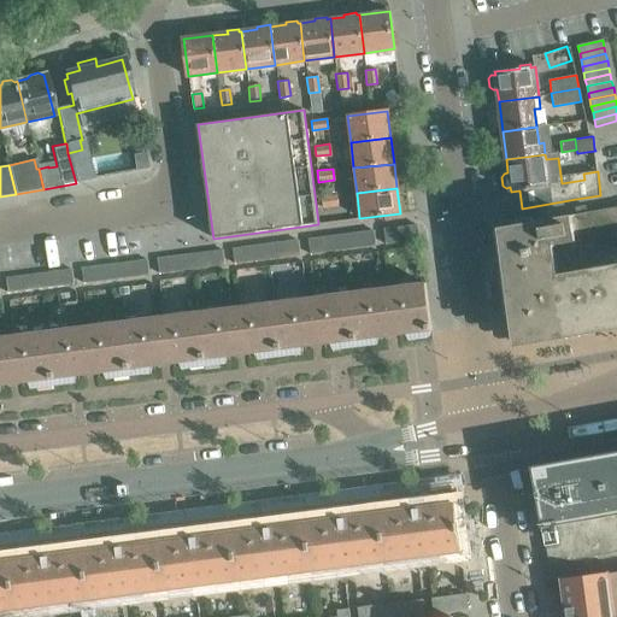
[(338,204),(336,194),(321,197),(322,206),(338,204)]
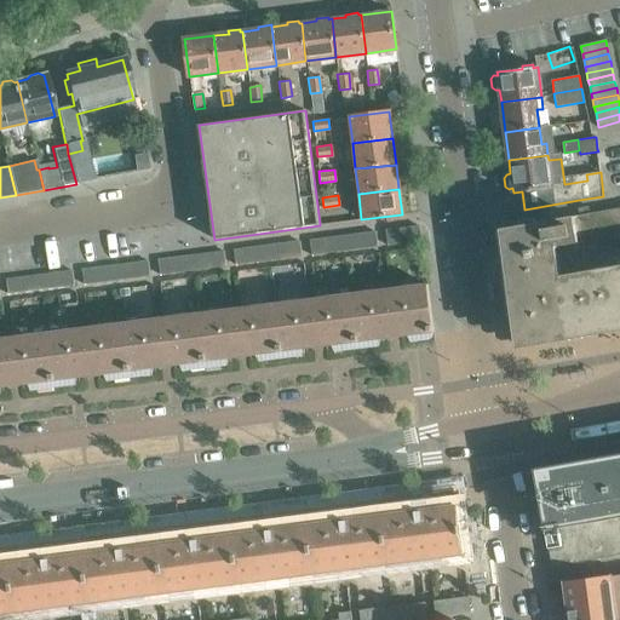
[(589,214),(578,216),(573,217),(501,229),(512,305),(515,322),(619,303),(619,208),(602,212),(589,214)]
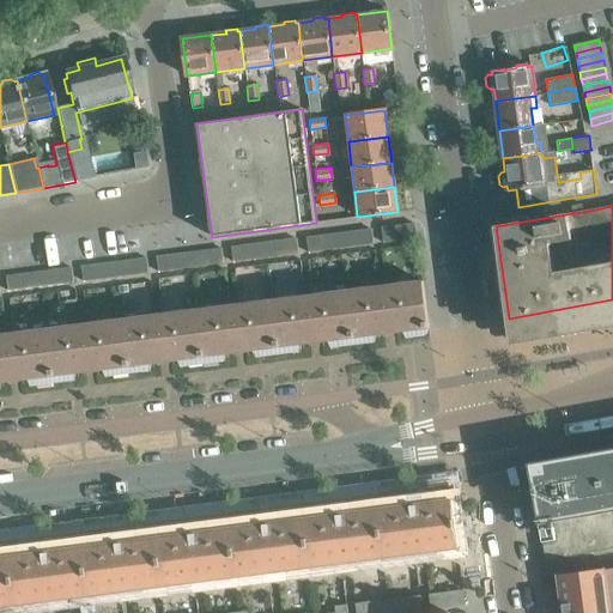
[(414,224),(404,225),(405,240),(416,238),(414,224)]
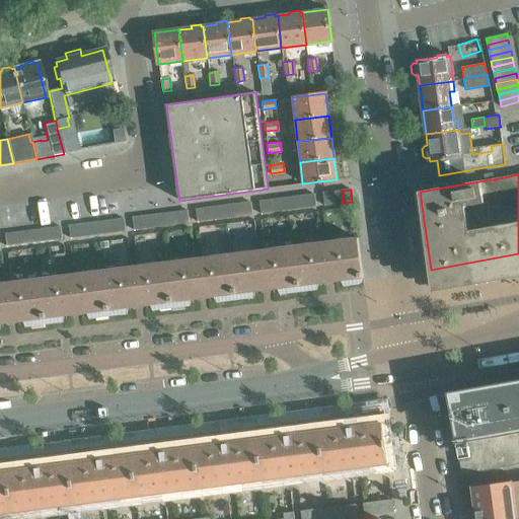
[(342,191),(331,192),(334,204),(343,203),(342,191)]
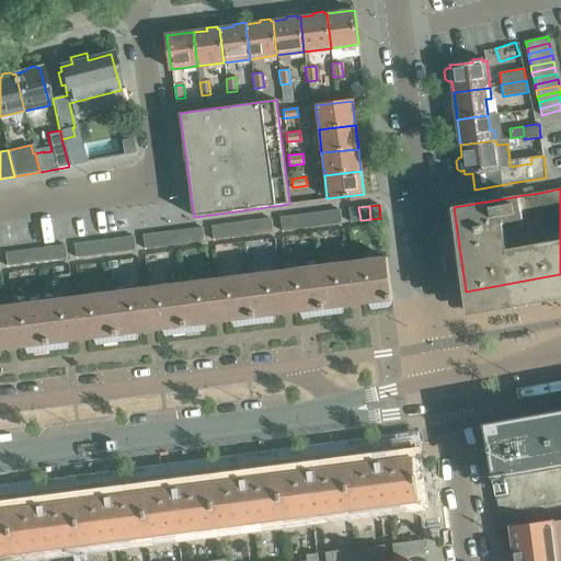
[(350,222),(361,220),(358,207),(348,208),(350,222)]
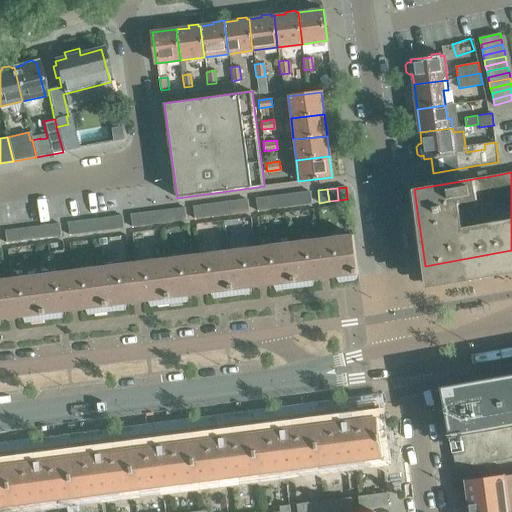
[(310,191),(301,192),(302,205),(311,204),(310,191)]
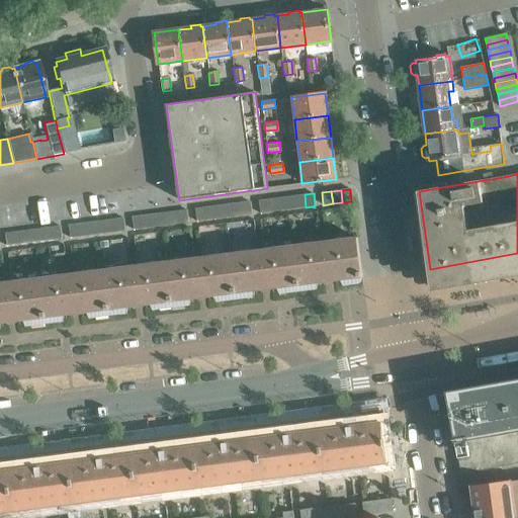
[(294,195),(296,208),(306,207),(305,194),(294,195)]
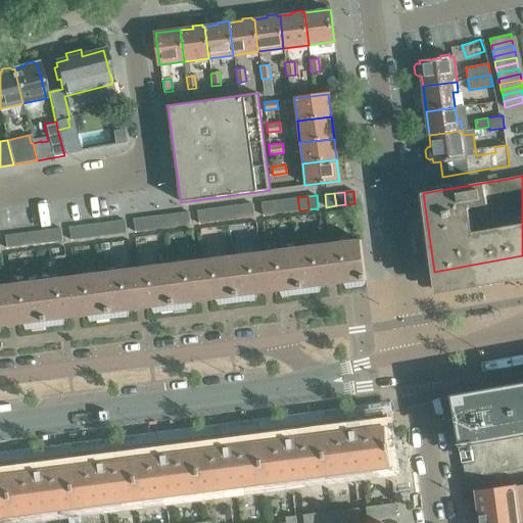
[(297,197),(288,198),(290,211),(299,210),(297,197)]
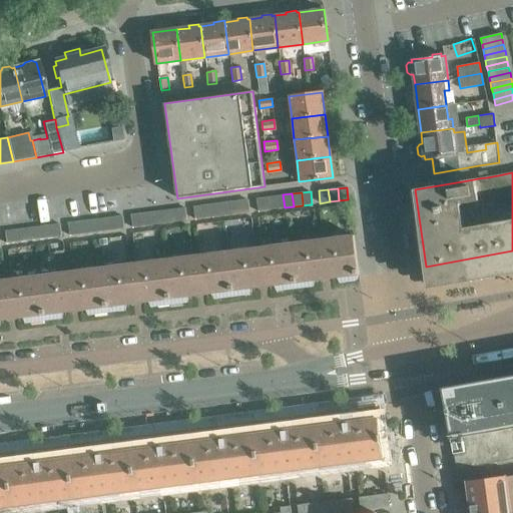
[(274,195),(276,208),(285,207),(283,194),(274,195)]
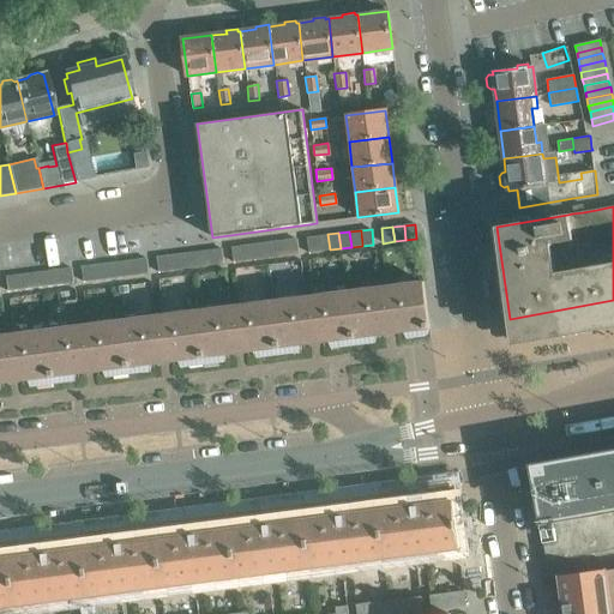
[(327,234),(317,235),(318,251),(330,250),(327,234)]
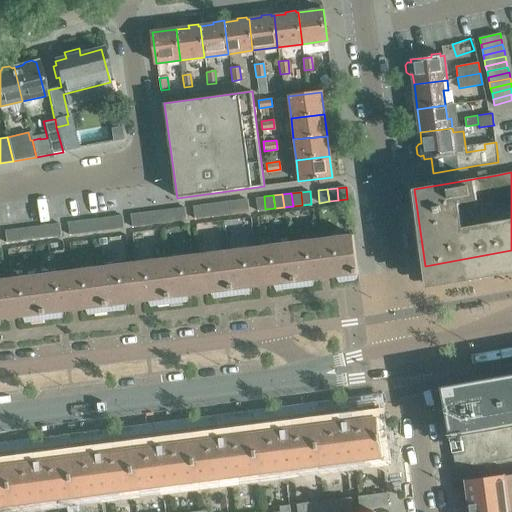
[(264,196),(255,197),(256,210),(265,209),(264,196)]
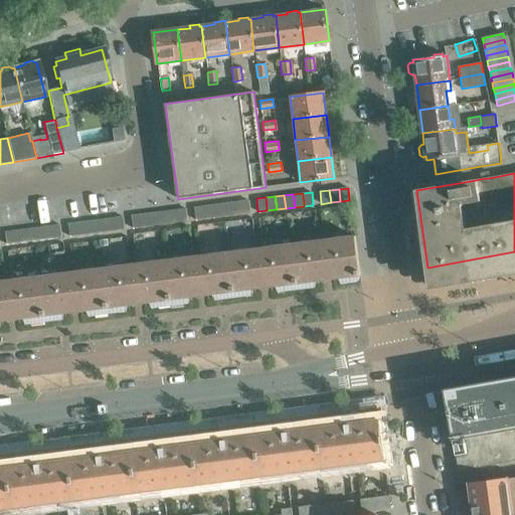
[(239,201),(241,213),(250,212),(248,200),(239,201)]
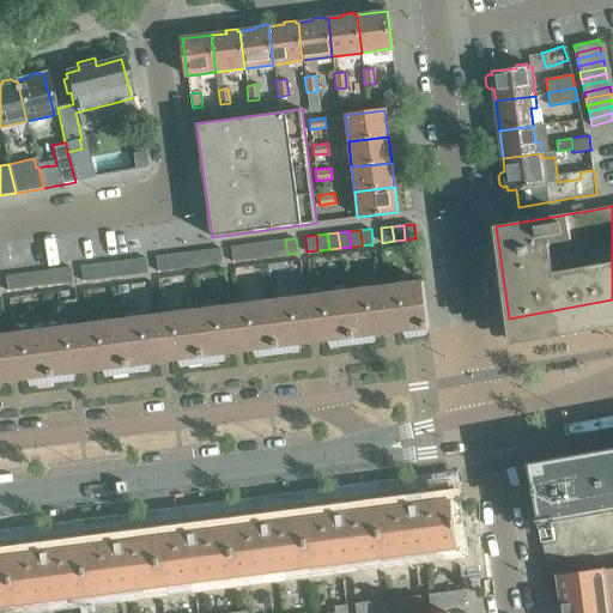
[(285,240),(274,241),(277,255),(287,254),(285,240)]
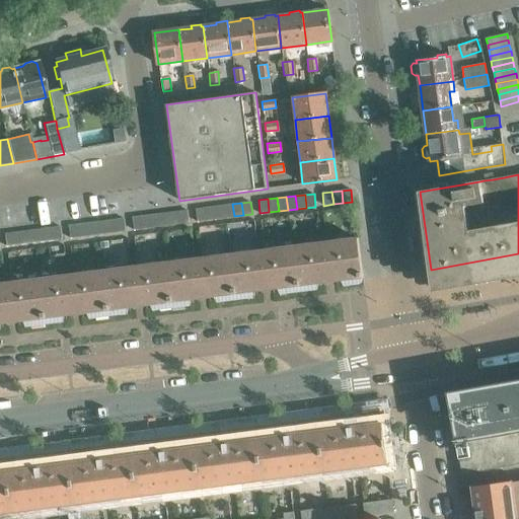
[(227,205),(224,205),(226,217),(234,216),(232,204),(227,205)]
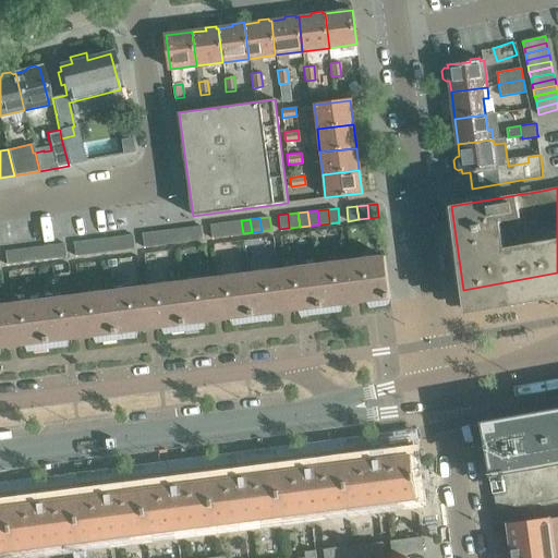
[(231,222),(233,235),(243,233),(241,220),(231,222)]
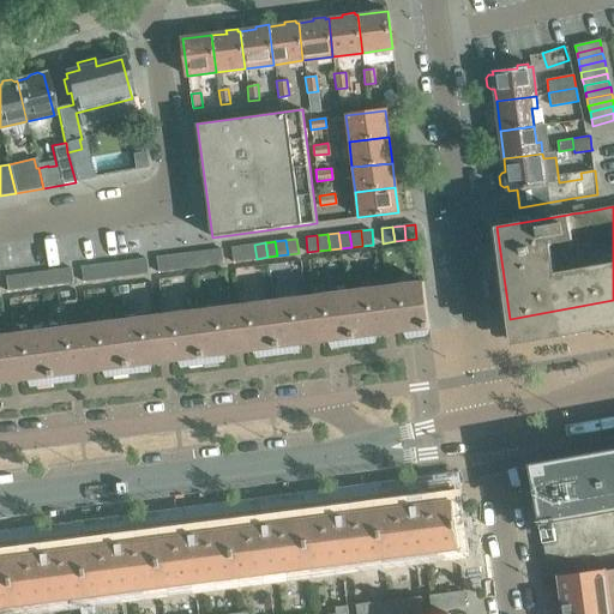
[(254,245),(244,246),(246,260),(257,259),(254,245)]
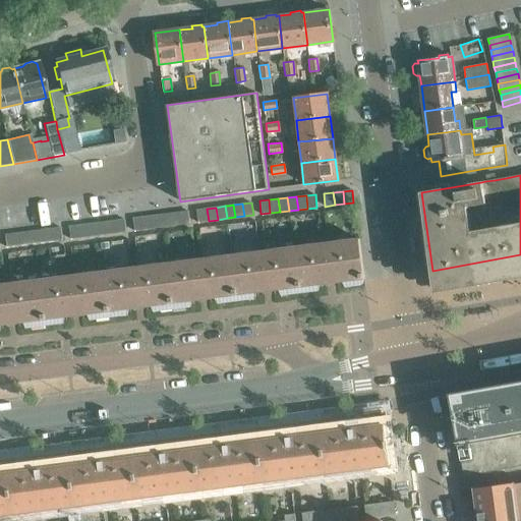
[(207,209),(197,211),(199,223),(209,221),(207,209)]
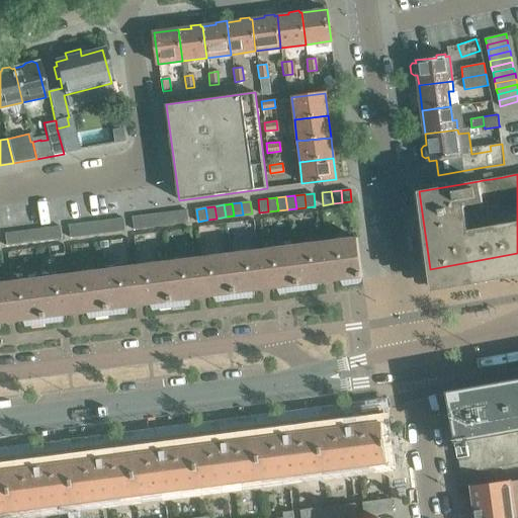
[(188,210),(179,211),(180,224),(189,223),(188,210)]
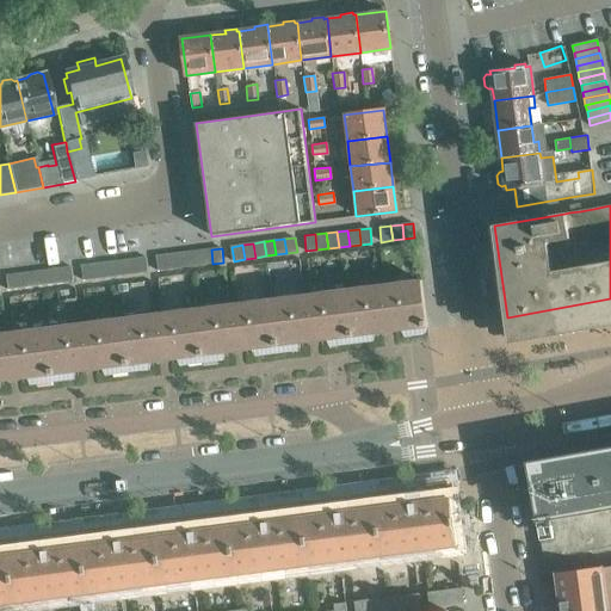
[(201,251),(202,265),(213,264),(211,250),(201,251)]
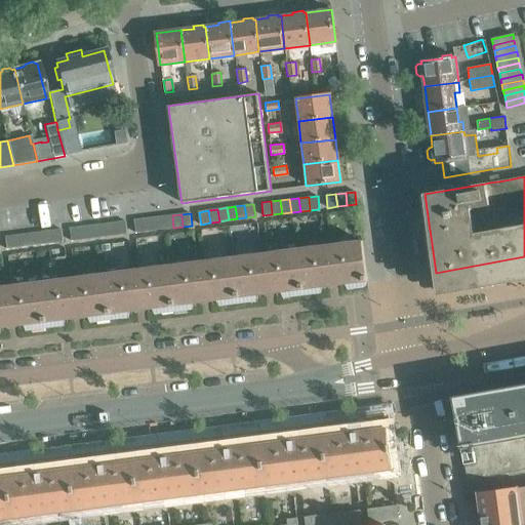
[(172,215),(163,216),(164,230),(173,228),(172,215)]
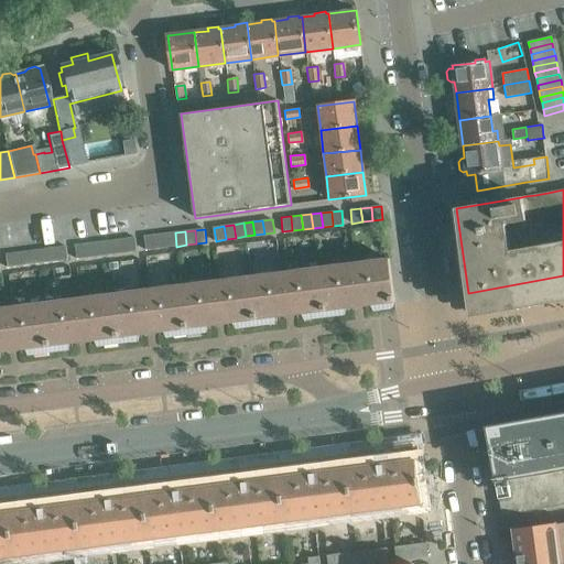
[(165,234),(166,248),(176,247),(175,232),(165,234)]
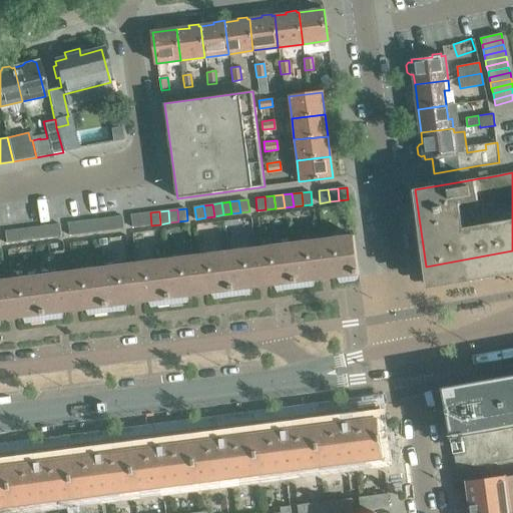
[(150,212),(141,213),(142,226),(151,225),(150,212)]
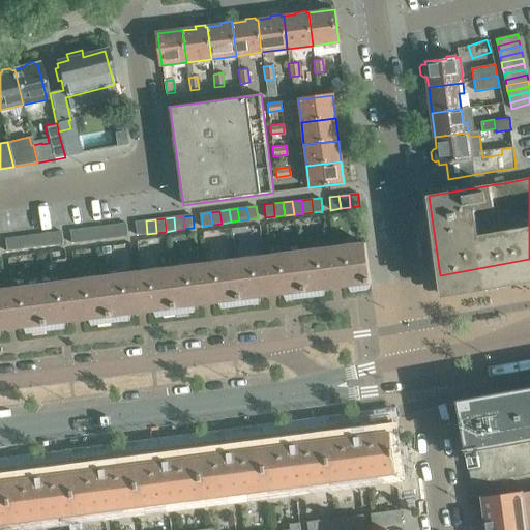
[(146,221),(137,223),(138,235),(147,234),(146,221)]
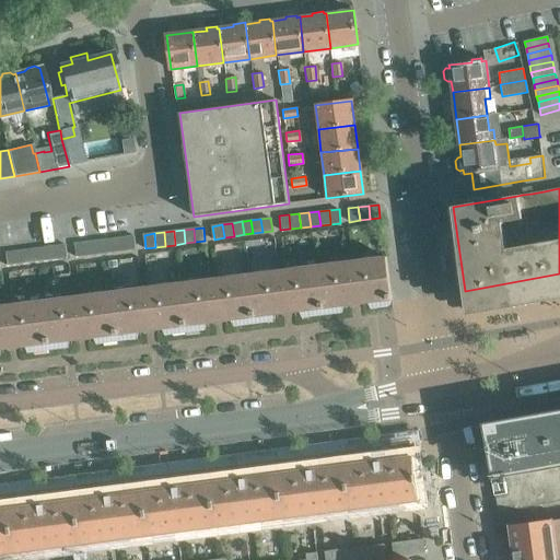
[(125,237),(126,251),(137,249),(135,236),(125,237)]
